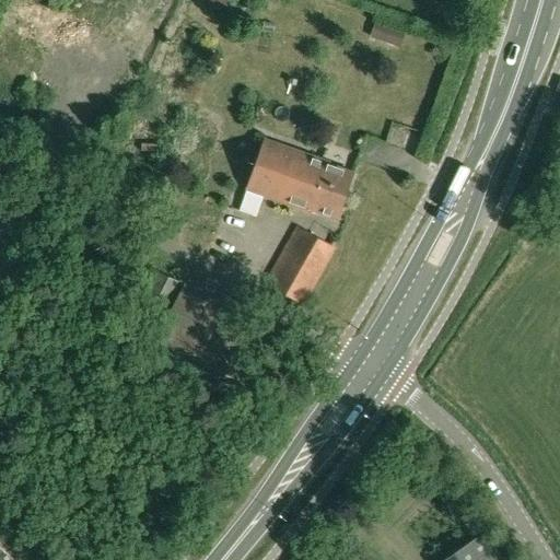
[(400,47),(406,31),(389,25),(384,42),(400,47)]
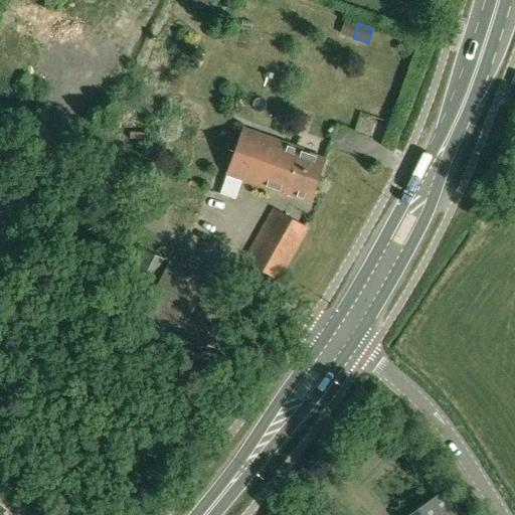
[(243,128),(226,174),(286,195),(287,193),(310,201),(325,159),(302,151),(303,149),(243,128)]
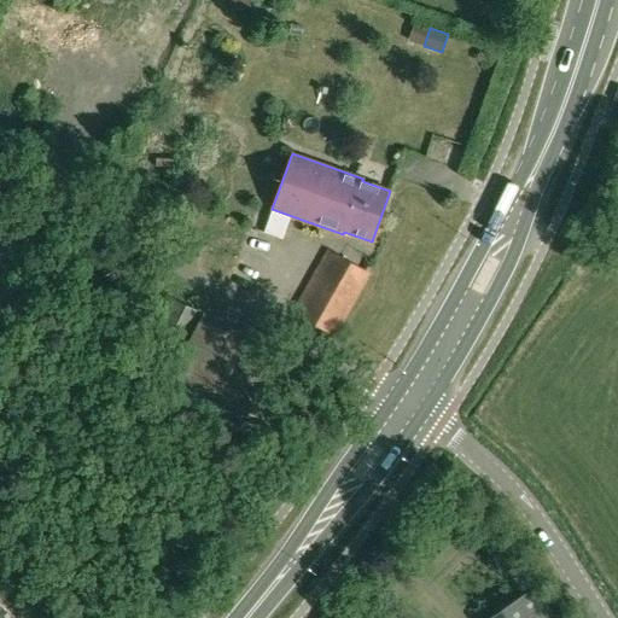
[(328,251),(295,312),(334,334),(369,274),(328,251)]
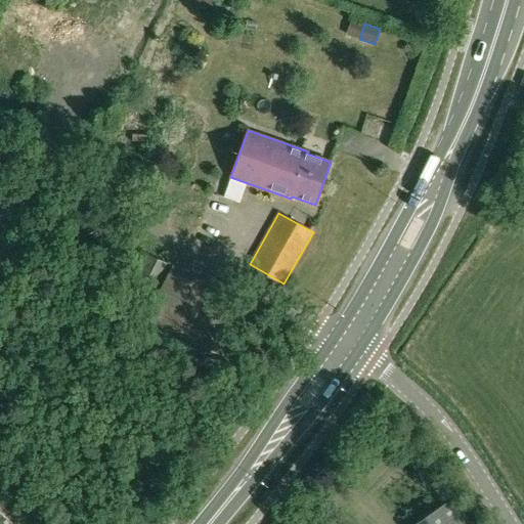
[(215,355),(237,311),(169,274),(145,319),(215,355)]
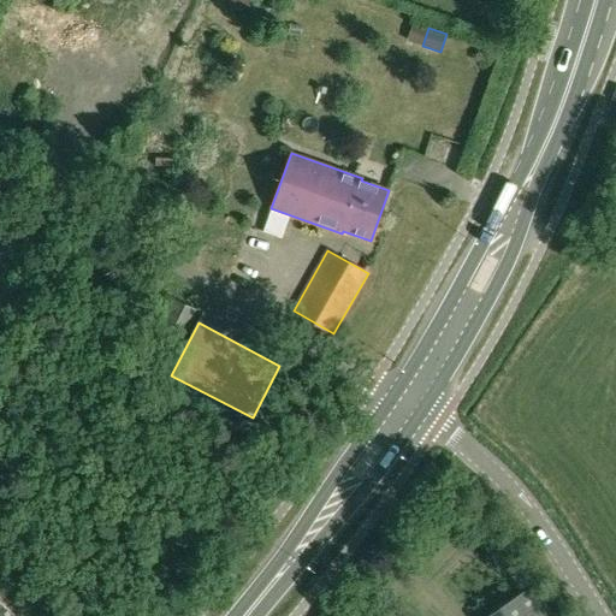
[(288,388),(294,392),(301,381),(295,378),(288,388)]
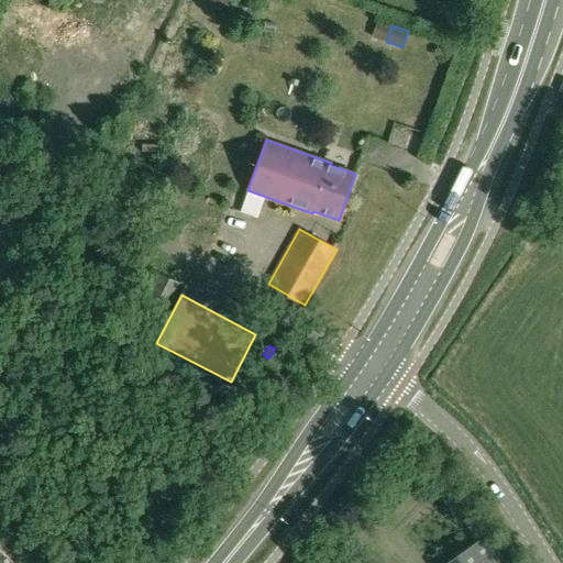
[(505,562),(486,536),(446,562),(505,562)]
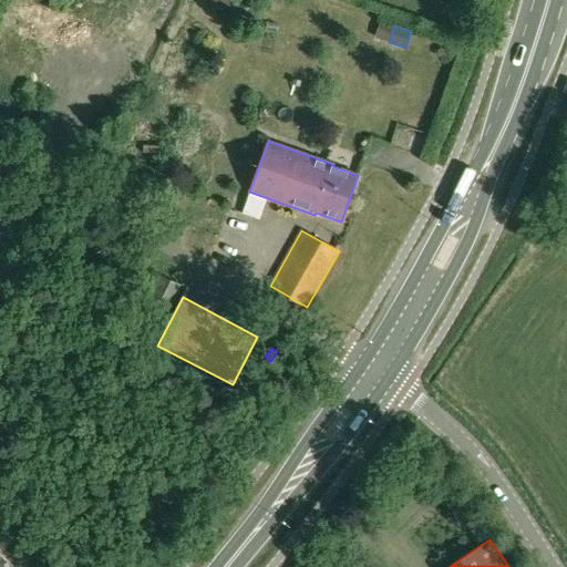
[(10,566),(0,557),(0,566),(10,566)]
